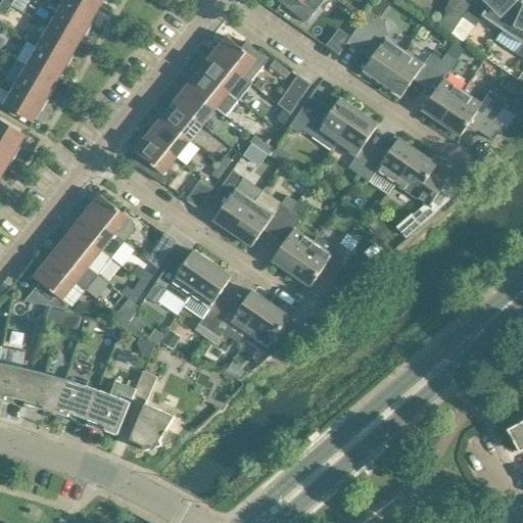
[(87,0),(65,0),(60,9),(91,28),(97,17),(94,16),(100,7),(89,1),(87,0)]
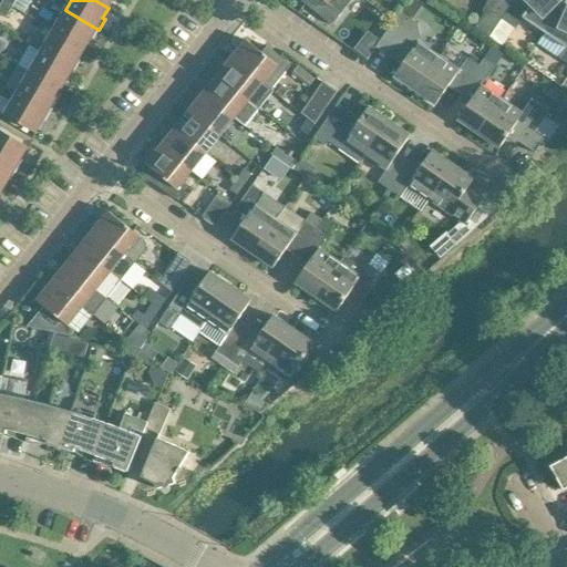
[(352,0),(317,0),(311,9),(332,26),(352,0)]
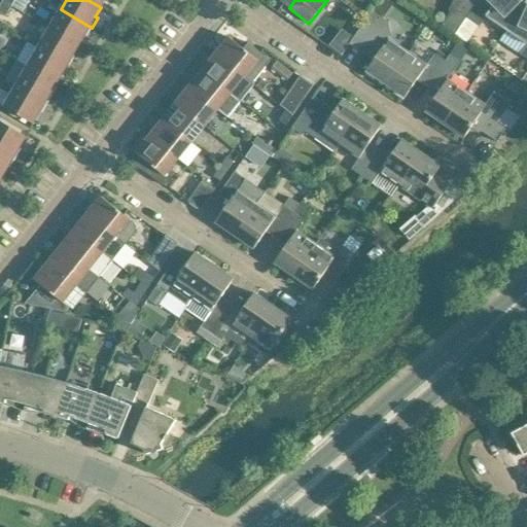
[(453,0),(449,11),(451,12),(442,26),(455,35),(466,19),(478,0),(453,0)]
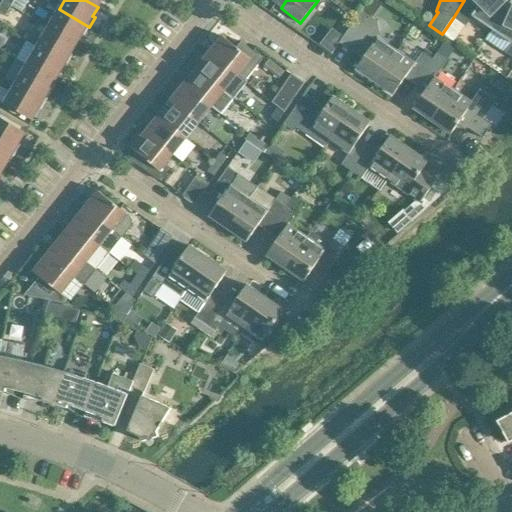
[(511,0),(464,0),(453,18),(466,26),(472,17),(492,30),(511,0)]
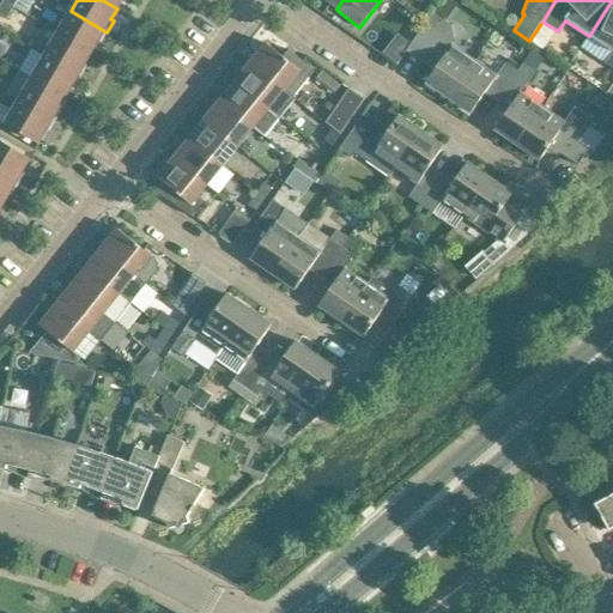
[(612,0),(589,36),(612,53),(605,64),(612,68),(612,0)]
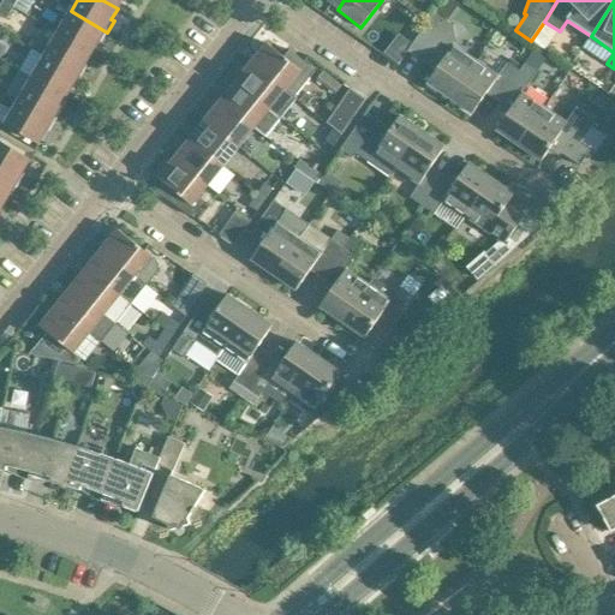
[(0,16),(6,21),(13,9),(3,1),(0,5),(0,16)]
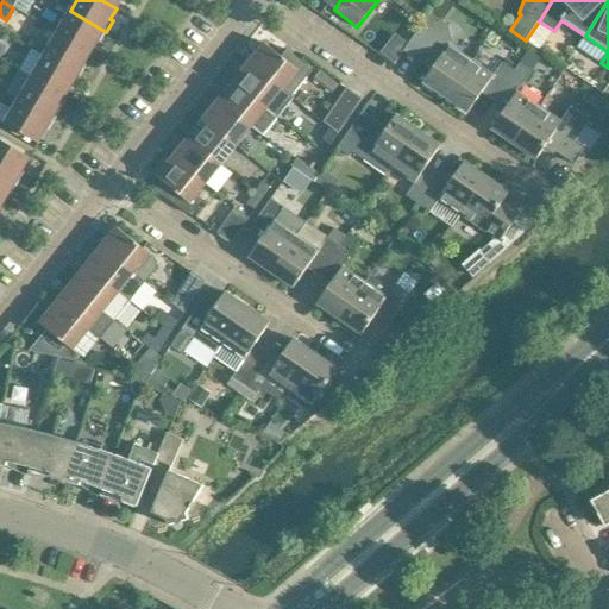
[(70,11),(57,33),(90,52),(98,42),(100,43),(106,32),(70,11)]
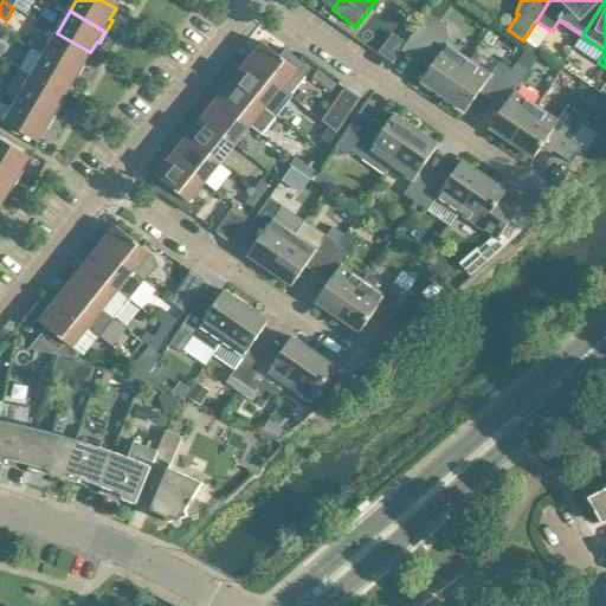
[(444,97),(469,60),(450,49),(447,27),(429,13),(401,52),(430,71),(421,82),(444,97)]
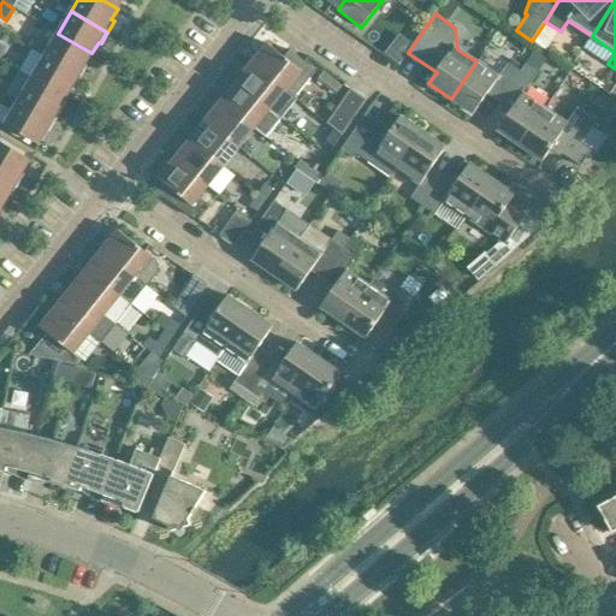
[(58,34),(45,57),(81,77),(88,66),(86,65),(92,53),(58,34)]
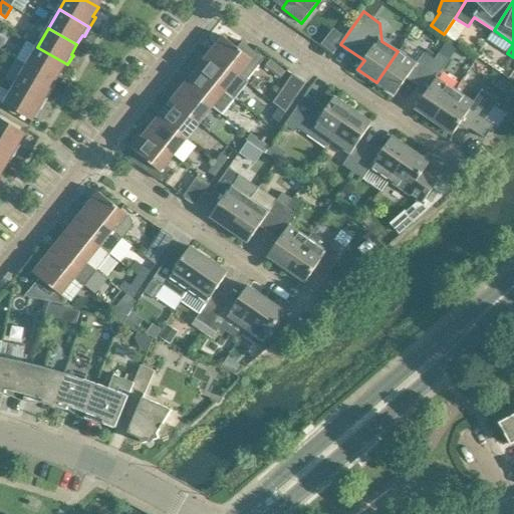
[(223,36),(210,53),(246,82),(264,59),(242,42),(241,43),(242,44),(238,49),(223,36)]
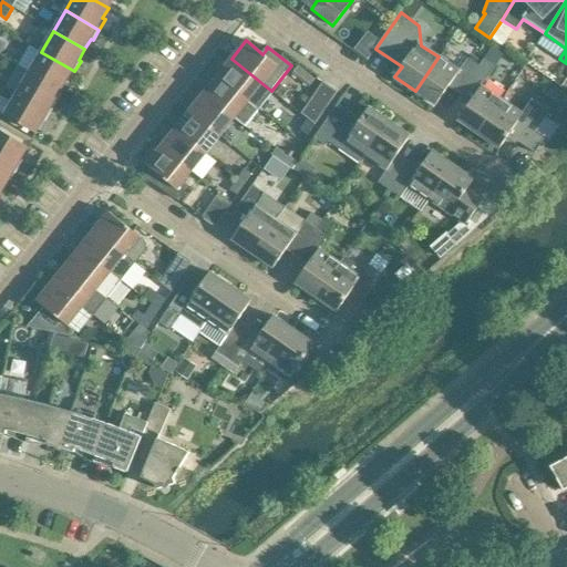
[(41,52),(30,72),(29,72),(60,91),(66,80),(69,82),(74,71),(41,52)]
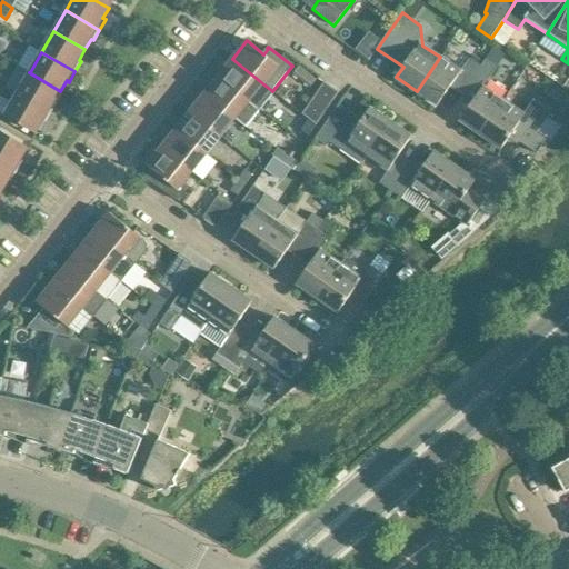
[(465,90),(475,75),(480,67),(469,59),(460,71),(440,57),(417,91),(438,106),(453,82),(465,90)]
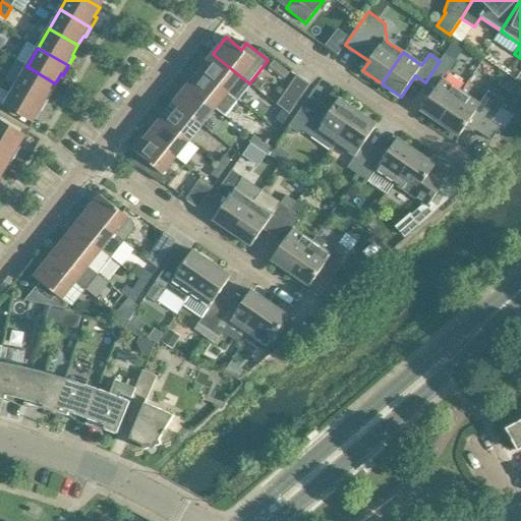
[(249,83),(213,54),(199,70),(210,77),(238,101),(250,84),(249,83)]
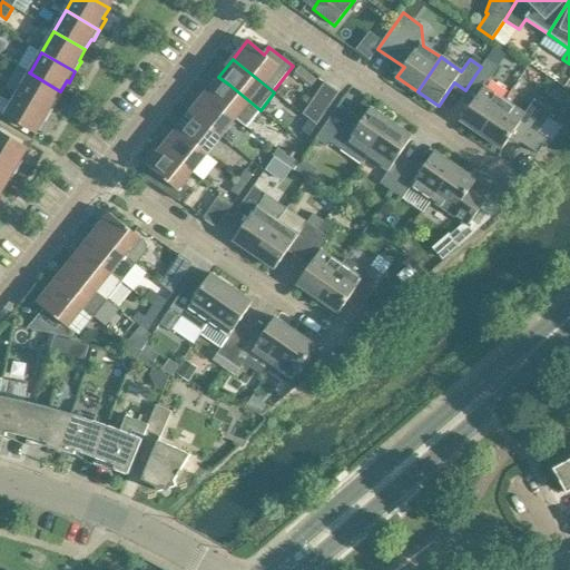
[(487,59),(481,67),(475,75),(487,82),(498,67),(487,59)]
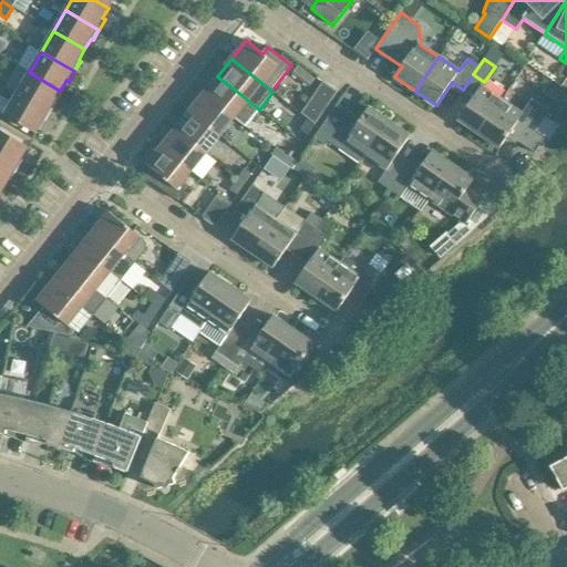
[(30,72),(19,65),(7,86),(51,113),(57,102),(54,101),(60,91),(29,72),(30,72)]
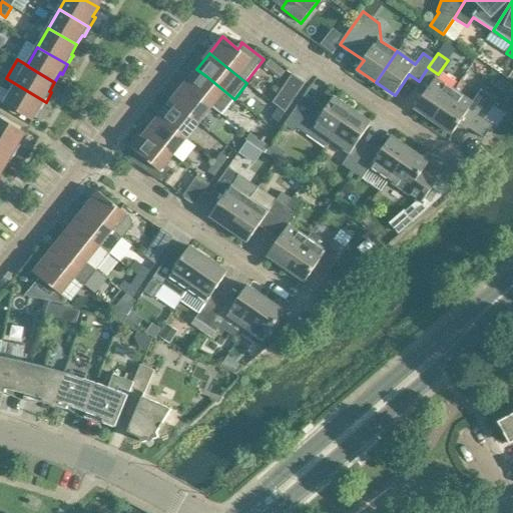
[(271,59),(265,67),(280,79),(286,71),(271,59)]
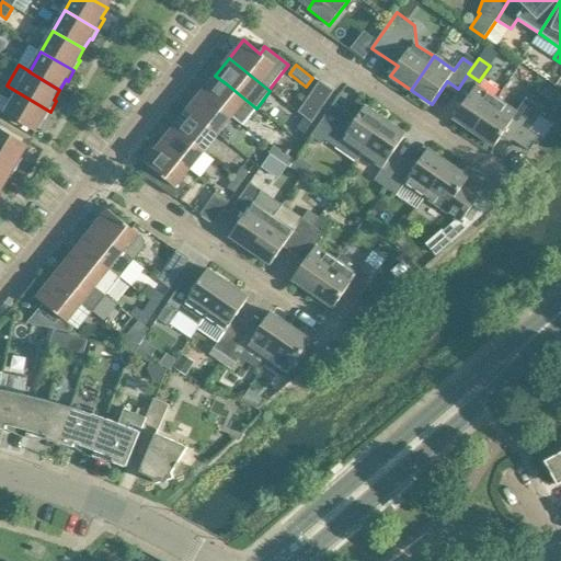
[(256,109),(226,83),(215,76),(202,93),(232,117),(242,126),(256,109)]
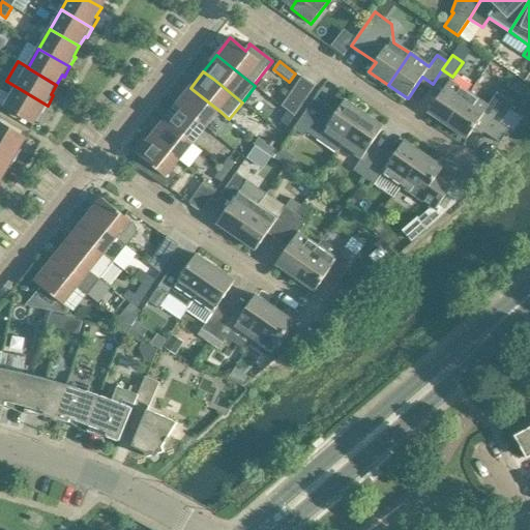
[(288,112),(295,117),(316,86),(302,77),(282,107),(288,112)]
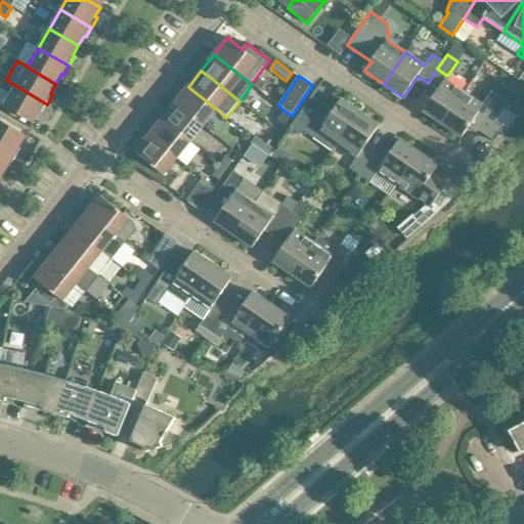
[(6,80),(1,89),(10,95),(4,105),(33,123),(39,113),(41,114),(47,104),(6,80)]
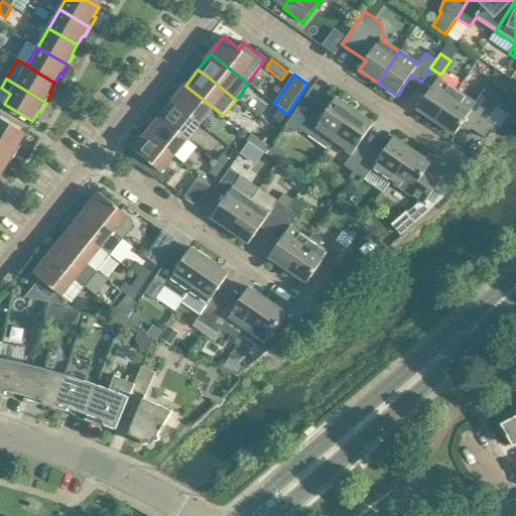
[(435,122),(457,91),(438,79),(416,109),(435,122)]
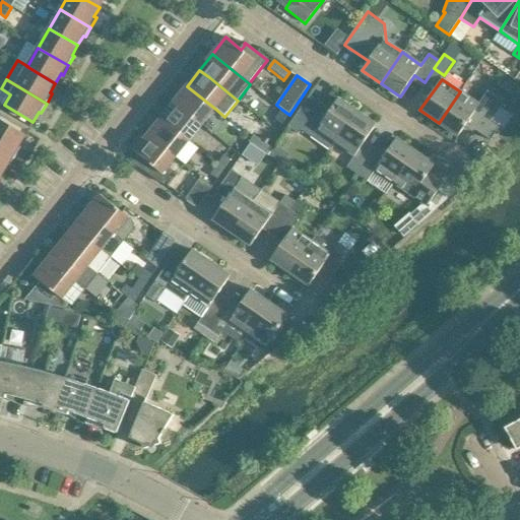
[(506,81),(501,88),(512,95),(516,89),(506,81)]
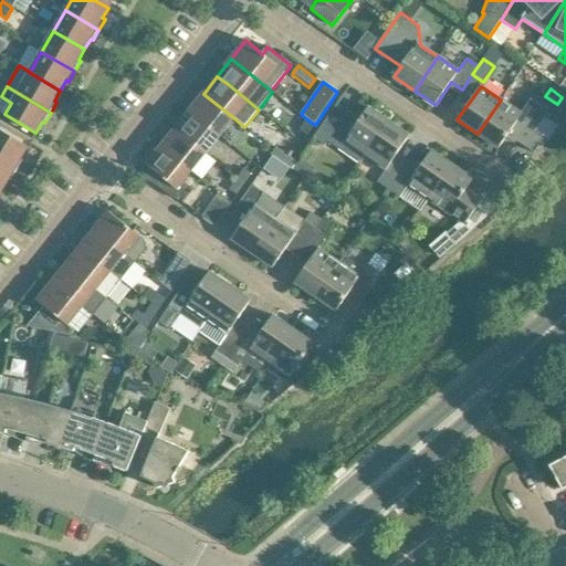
[(234,118),(203,94),(189,111),(220,136),(234,118)]
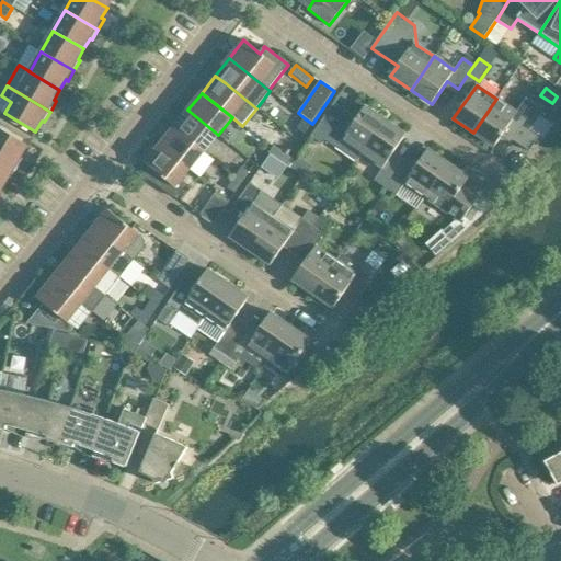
[(516,113),(496,99),(473,133),(494,147),(503,134),(529,151),(539,137),(529,130),(544,110),(527,98),(516,113)]
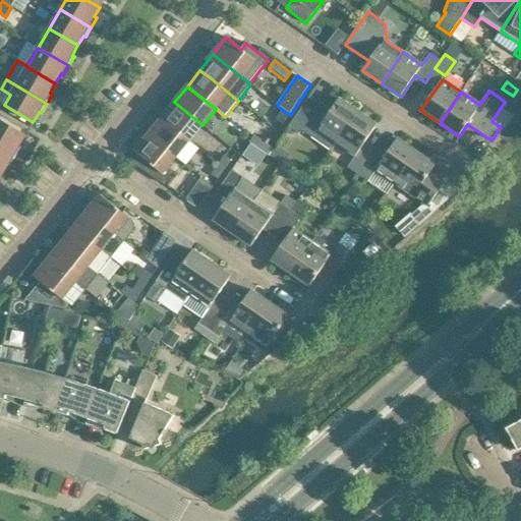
[(358,112),(339,99),(330,112),(309,98),(287,129),(298,136),(302,130),(331,150),(330,151),(331,151),(337,143),(358,112)]
